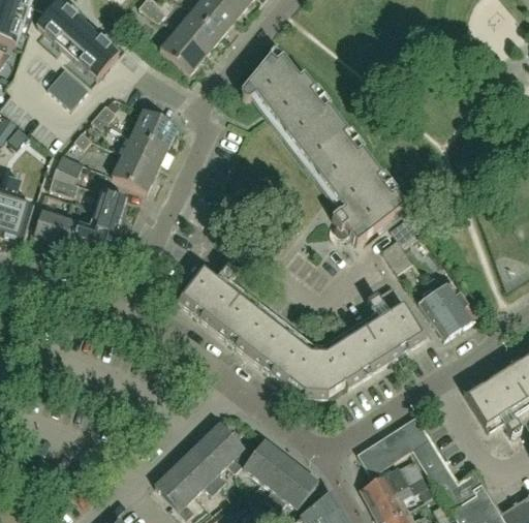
[(0,0),(0,40),(14,47),(29,5),(31,0),(0,0)]
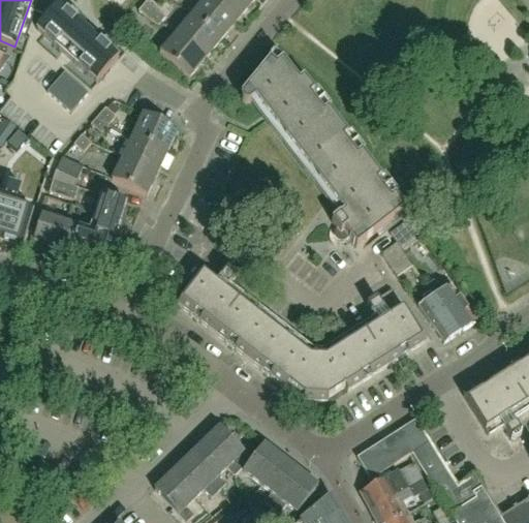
[(38,0),(36,7),(43,10),(47,0),(38,0)]
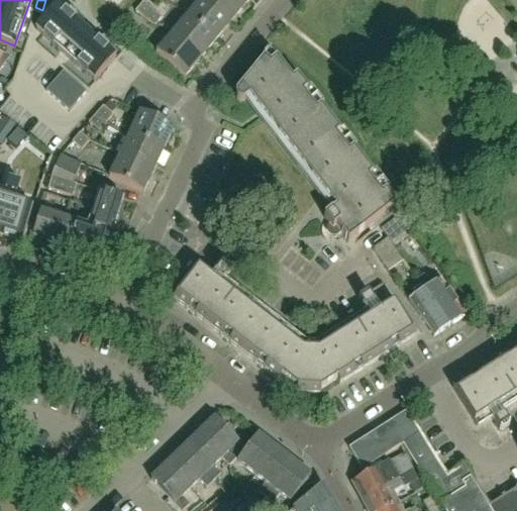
[(47,11),(35,24),(94,77),(115,53),(57,0),(47,11)]
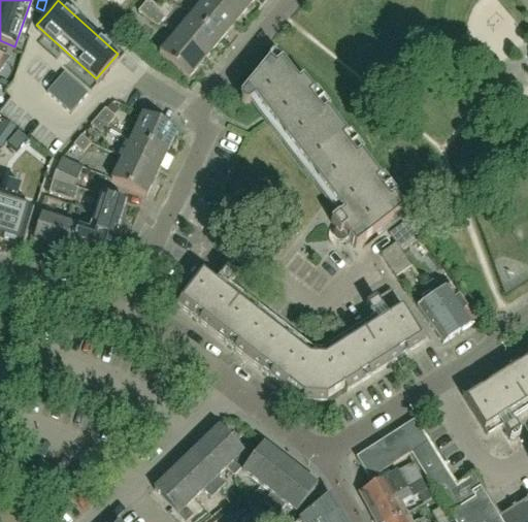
[(46,0),(43,10),(48,11),(58,0),(57,0),(46,0)]
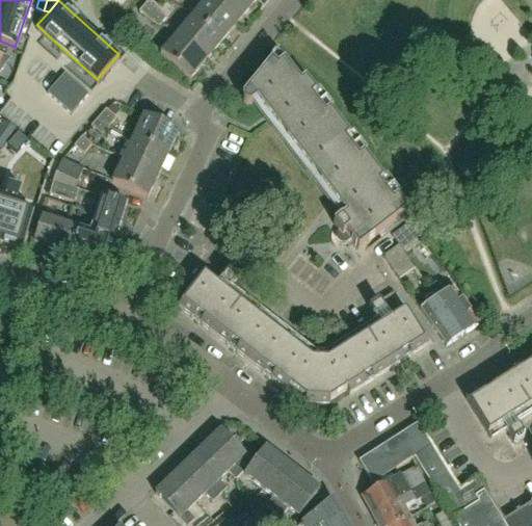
[(157,5),(150,0),(144,0),(139,7),(149,16),(157,5)]
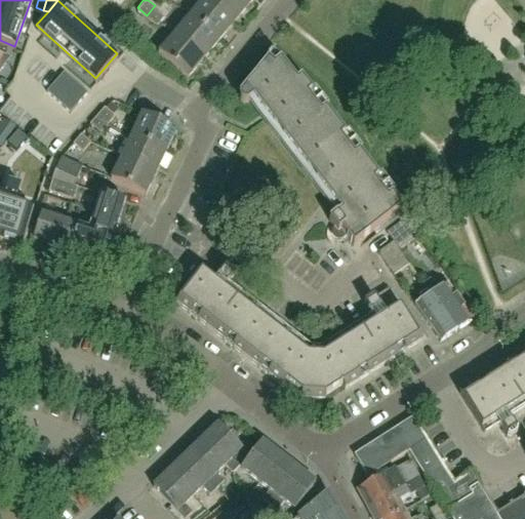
[(233,20),(210,0),(200,0),(189,12),(218,37),(233,20)]
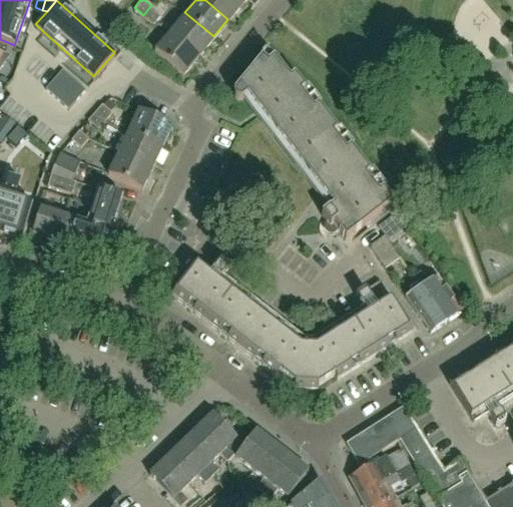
[(242,2),(240,0),(205,0),(227,19),(242,2)]
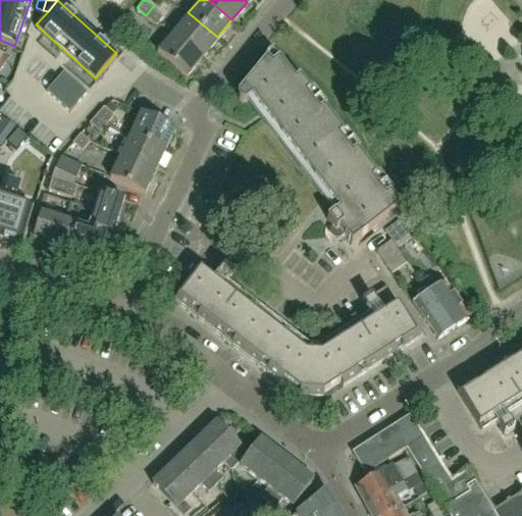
[(155,22),(163,13),(154,5),(146,15),(155,22)]
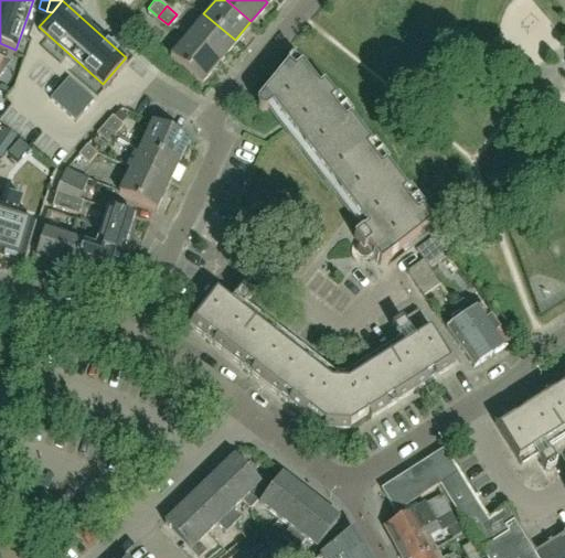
[(235,40),(203,13),(187,33),(219,60),(235,40)]
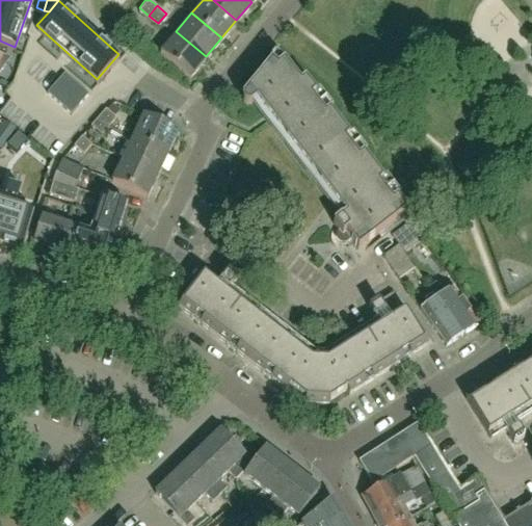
[(206,56),(176,31),(160,50),(190,75),(206,56)]
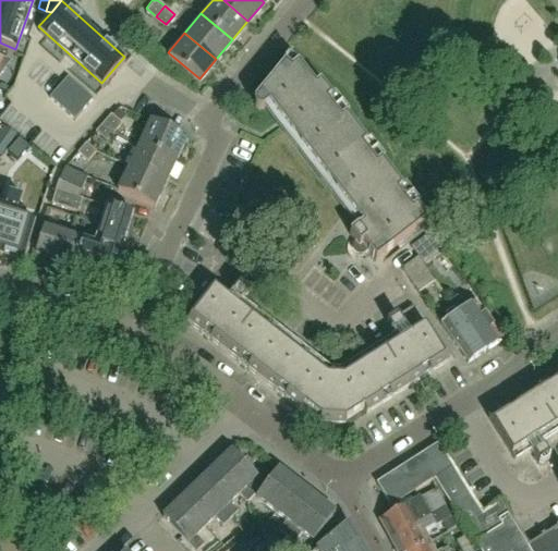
[(385,155),(370,135),(366,138),(355,124),(346,112),(350,109),(335,89),(330,93),(319,78),(315,82),(298,60),(291,53),(292,52),(291,51),(283,60),(255,96),(254,97),(254,98),(254,99),(254,100),(254,101),(254,102),(255,103),(256,105),(257,105),(259,106),(262,106),(264,105),(269,100),(292,131),(294,129),(301,138),(300,139),(327,175),(329,174),(337,184),(335,185),(362,220),(349,230),(356,240),(364,249),(367,247),(375,257),(380,253),(384,258),(426,225),(422,221),(427,217),(416,203),(421,199),(405,181),(401,183),(391,170),(381,158),(385,155)]
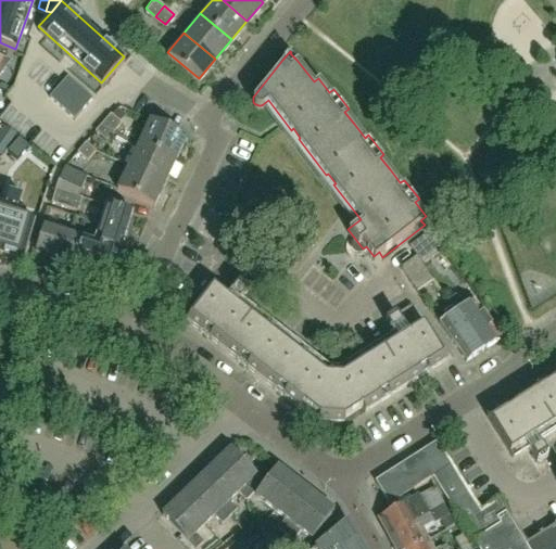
[(72,76),(65,69),(57,80),(63,86),(72,76)]
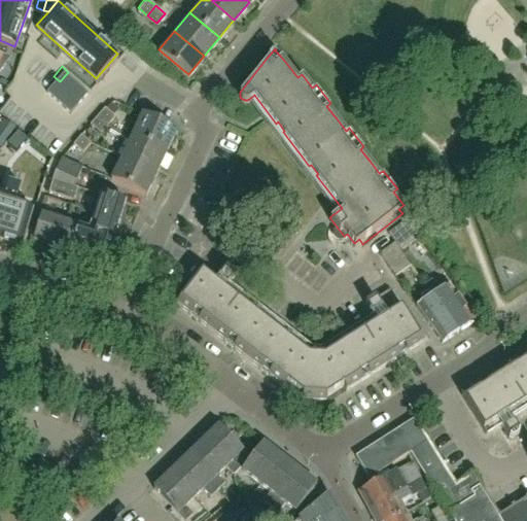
[(60,81),(65,87),(74,77),(68,72),(60,81)]
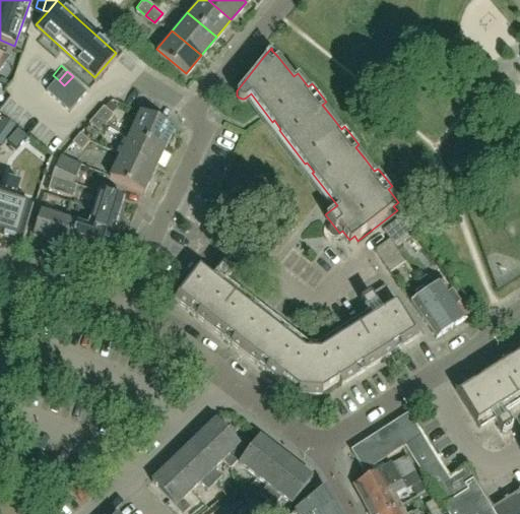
[(53,75),(45,84),(51,89),(59,80),(53,75)]
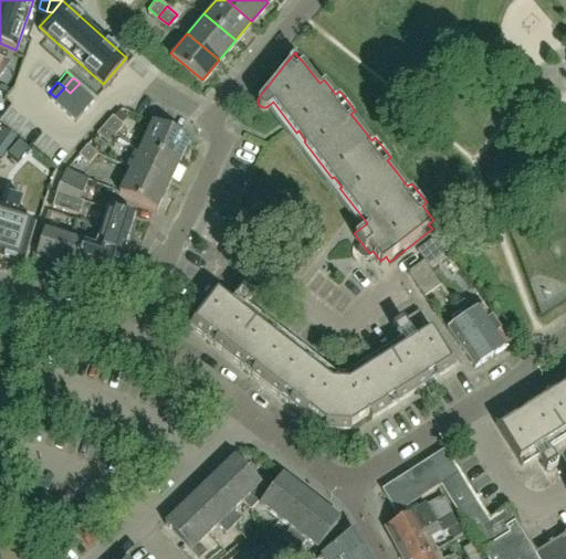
[(79,95),(85,88),(80,83),(70,93),(76,98),(79,95)]
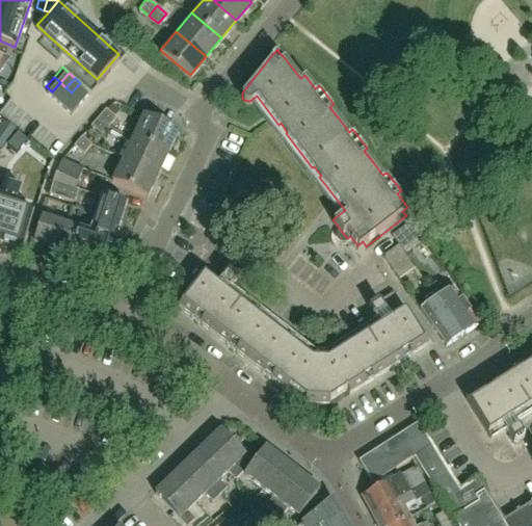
[(52,91),(57,97),(65,87),(60,82),(52,91)]
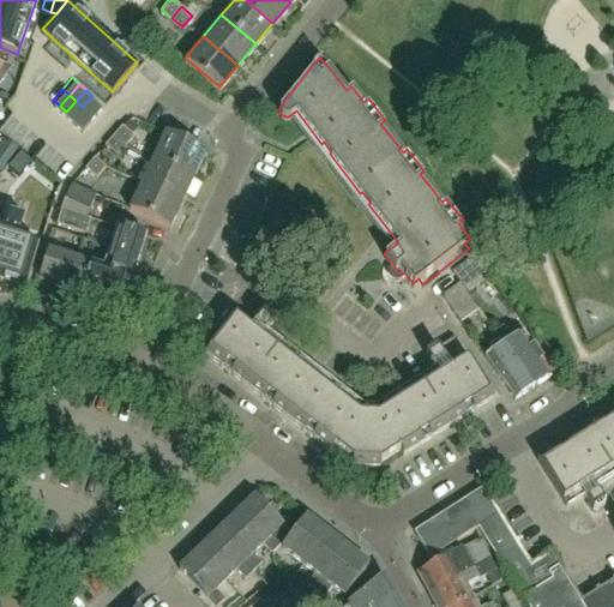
[(96,112),(102,104),(92,96),(85,103),(96,112)]
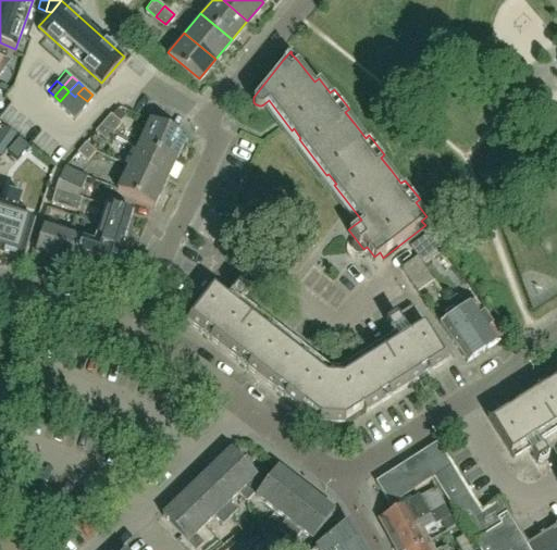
[(60,101),(66,107),(72,100),(75,97),(69,91),(60,101)]
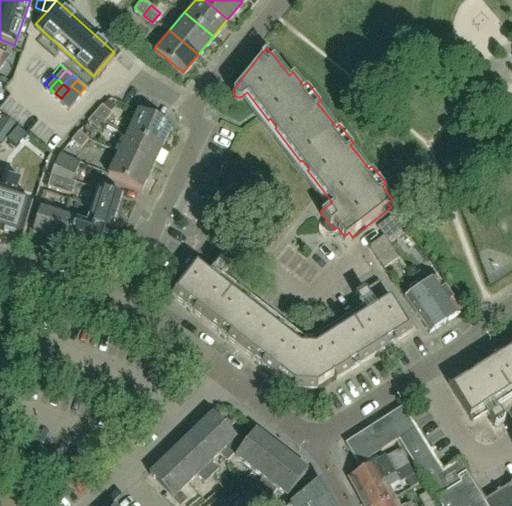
[(66,92),(74,99),(80,93),(71,86),(69,89),(66,92)]
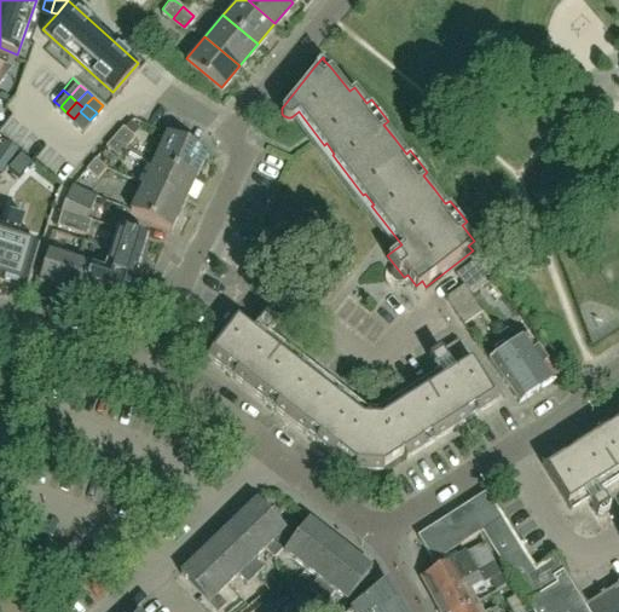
[(74,119),(84,127),(90,120),(80,111),(74,119)]
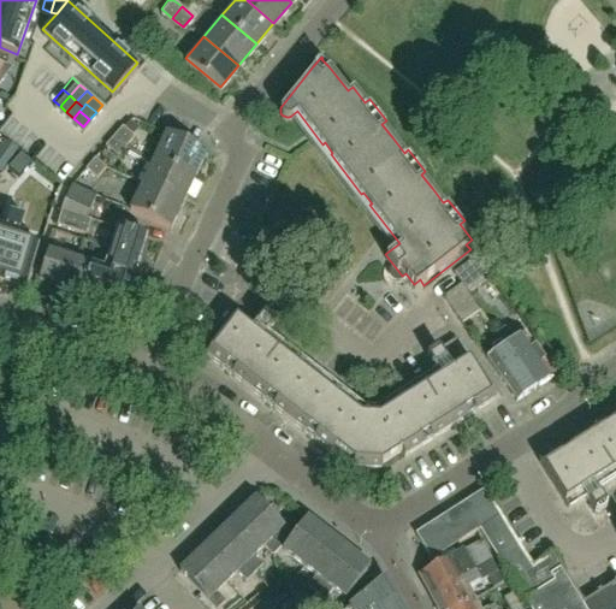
[(135,132),(123,122),(114,131),(126,142),(135,132)]
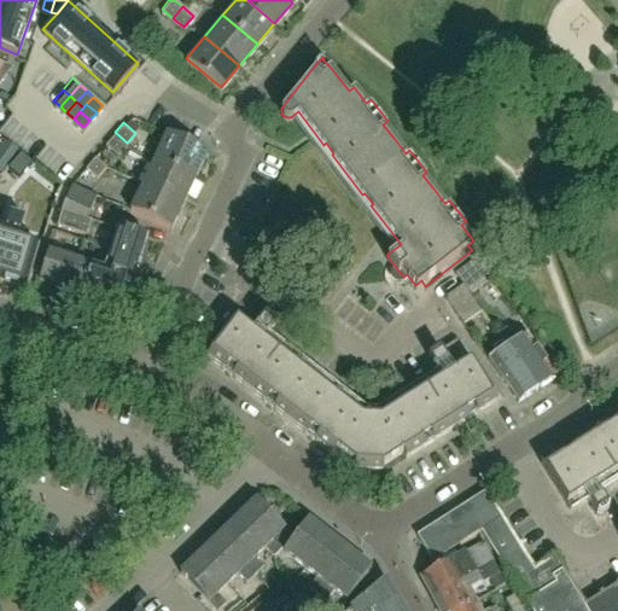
[(194,174),(208,149),(167,129),(155,156),(194,174)]
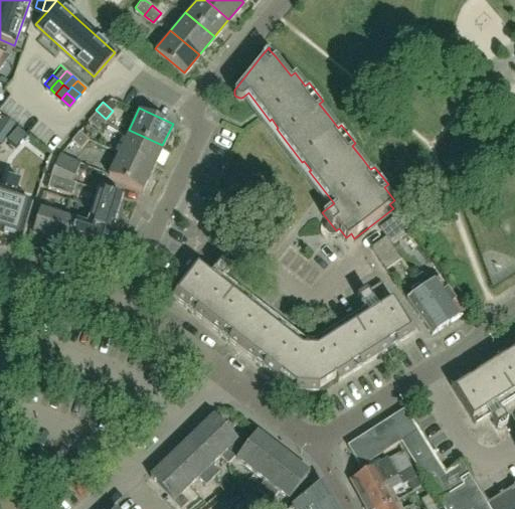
[(99,127),(106,119),(96,110),(89,118),(99,127)]
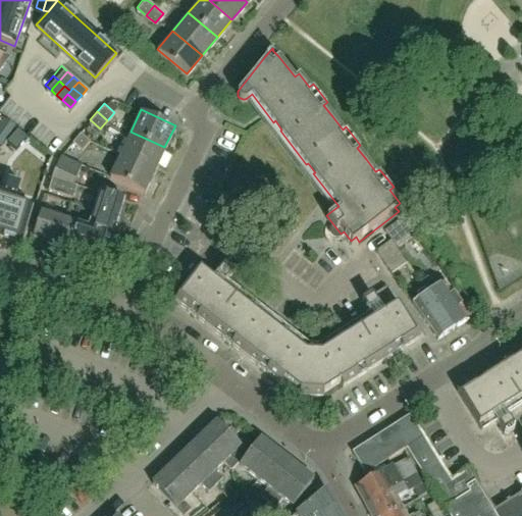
[(17,124),(7,138),(16,146),(28,133),(17,124)]
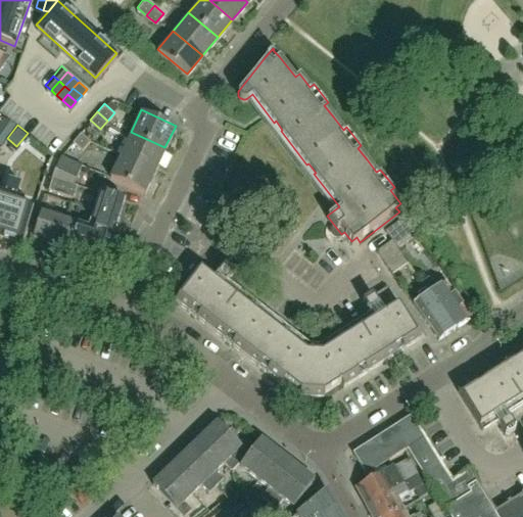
[(82,147),(90,138),(81,130),(73,139),(82,147)]
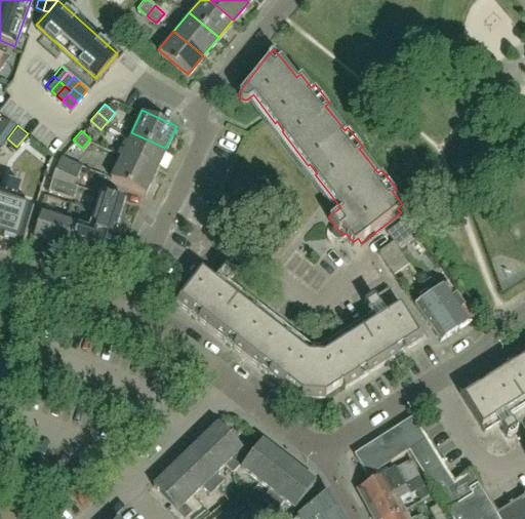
[(156,169),(165,148),(131,132),(121,153),(156,169)]
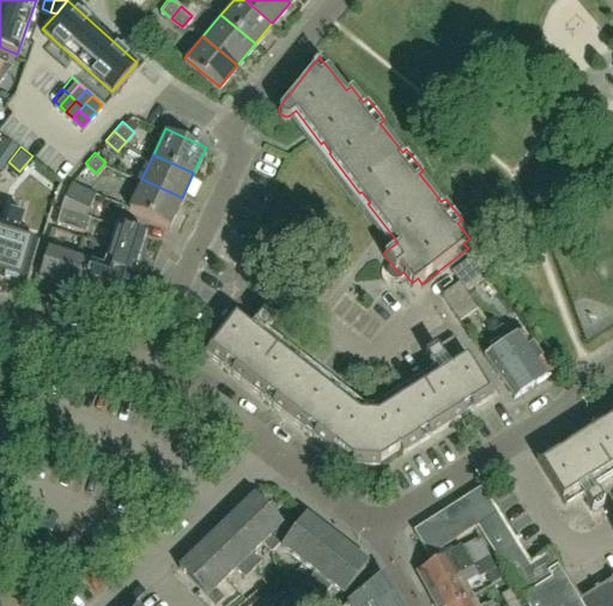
[(89,205),(96,191),(72,179),(65,194),(89,205)]
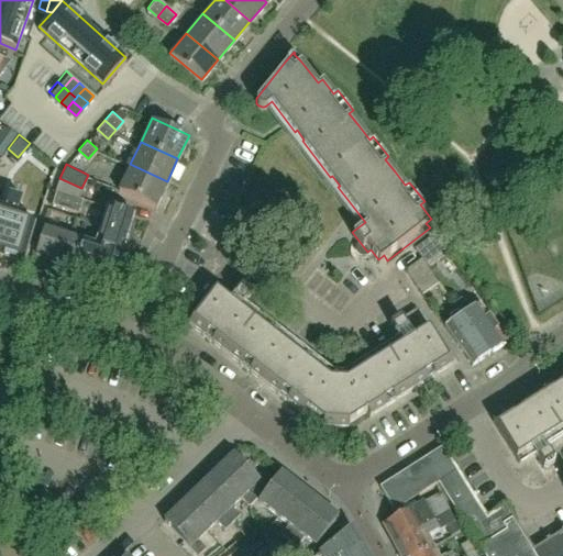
[(155,206),(167,181),(130,164),(119,188),(155,206)]
